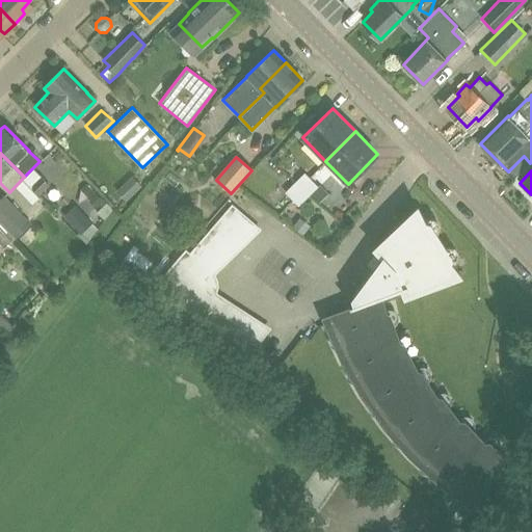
[(304,171),(285,192),(291,198),(310,178),(304,171)]
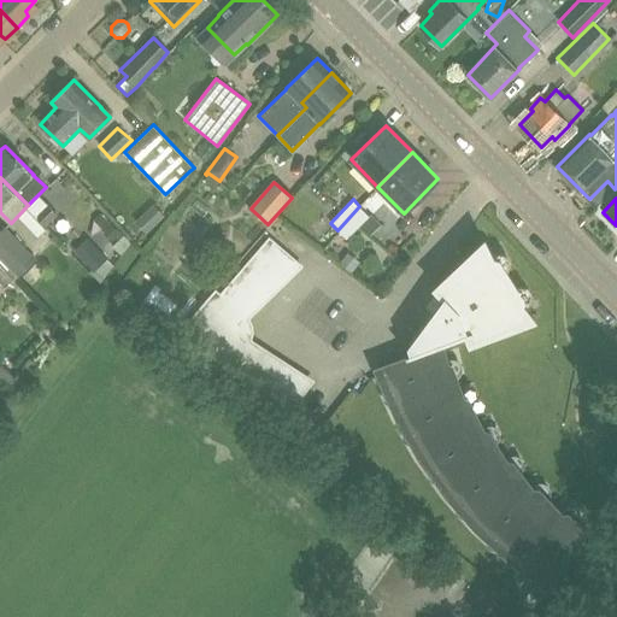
[(47,203),(34,215),(45,227),(46,227),(57,216),(58,213),(47,203)]
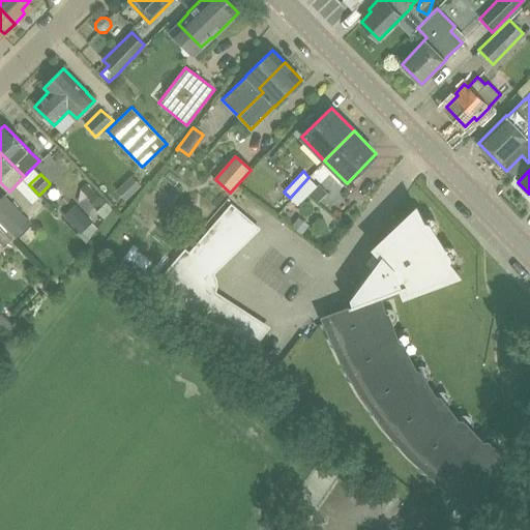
[(308,177),(290,198),(297,205),(308,194),(317,185),(308,177)]
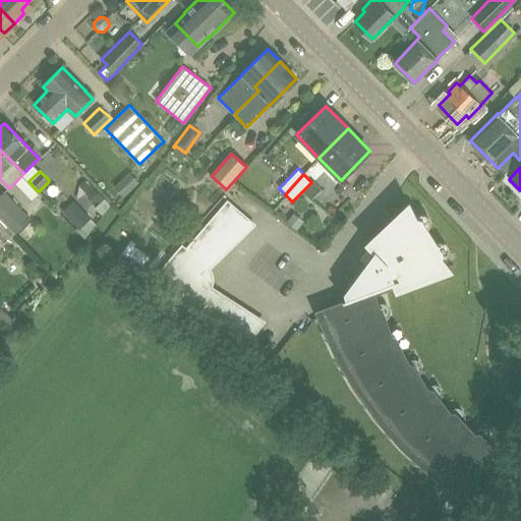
[(84,180),(78,185),(94,201),(100,196),(84,180)]
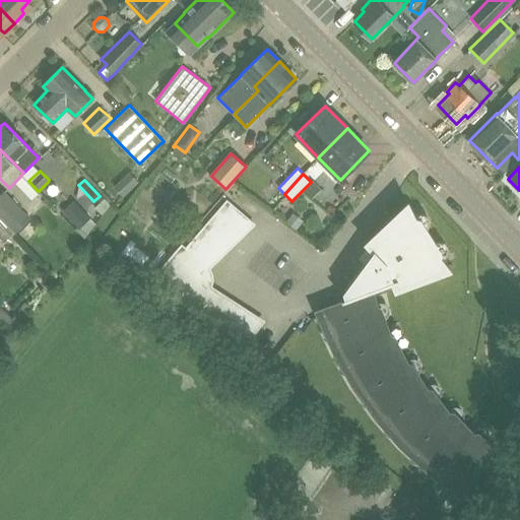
[(311,182),(303,190),(311,198),(321,188),(313,180),(311,182)]
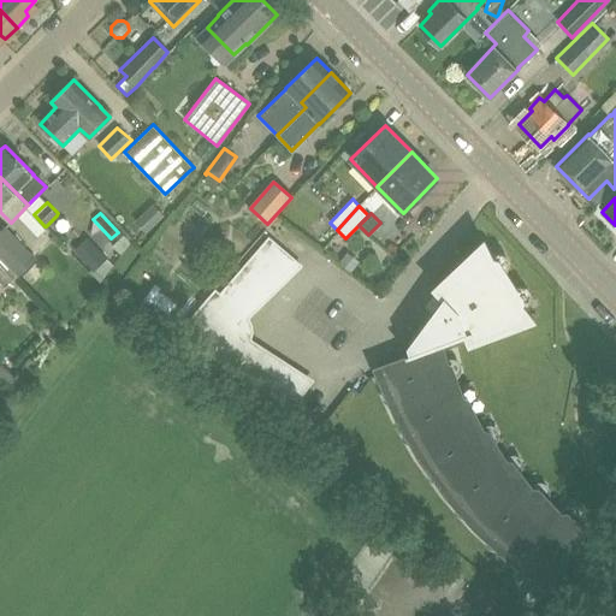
[(4,225),(0,229),(0,252),(21,273),(36,258),(4,225)]
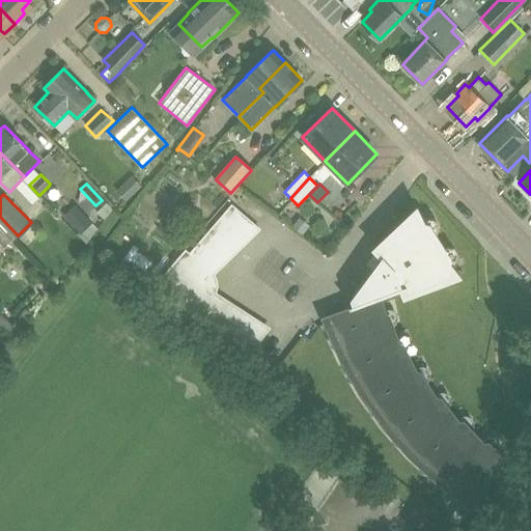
[(232,204),(223,215),(249,236),(258,227),(232,204)]
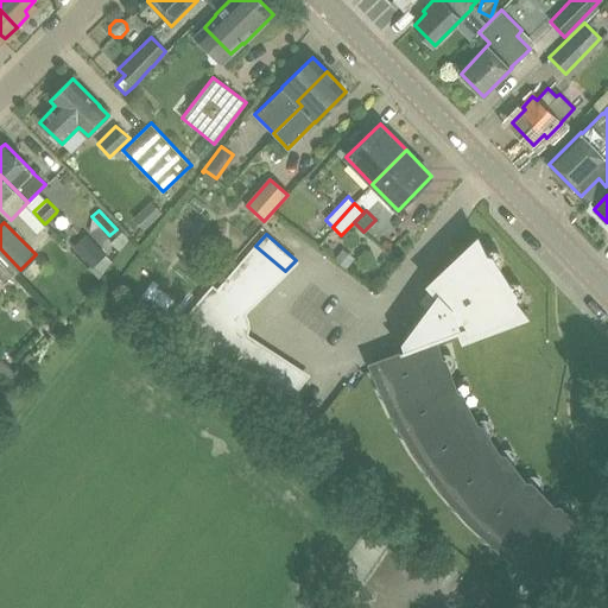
[(86,235),(73,247),(94,267),(106,255),(86,235)]
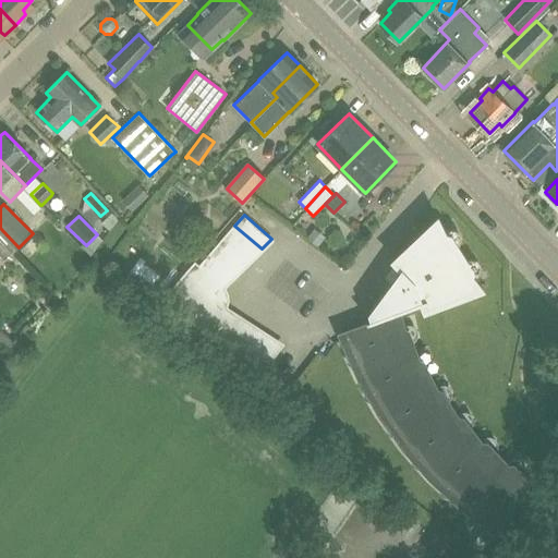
[(349,337),(365,375),(385,410),(409,443),(435,473),(465,500),(486,516),(490,520),(482,531),(472,544),(481,549),(495,530),(499,524),(506,514),(530,478),(529,477),(521,471),(520,472),(516,472),(494,449),(493,450),(488,450),(469,425),(469,426),(463,425),(447,399),(446,400),(441,398),(428,371),(426,371),(422,370),(412,340),(411,340),(407,338),(401,316),(399,311),(423,305),(425,310),(483,288),(465,267),(466,262),(468,262),(457,243),(456,243),(450,242),(438,218),(393,261),(401,268),(368,313),(371,318),(368,319),(370,322),(374,327),(349,337)]
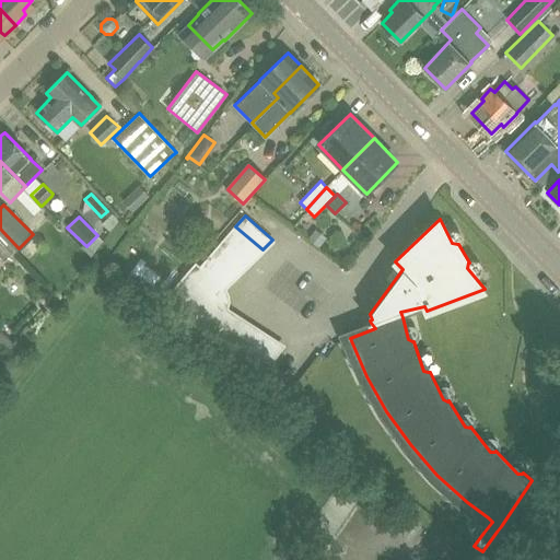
[(235,226),(228,236),(253,258),(263,249),(235,226)]
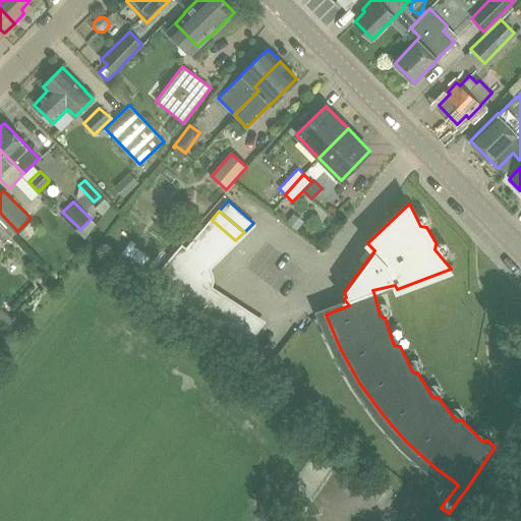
[(0,237),(5,242),(15,232),(16,232),(17,231),(0,213),(0,237)]
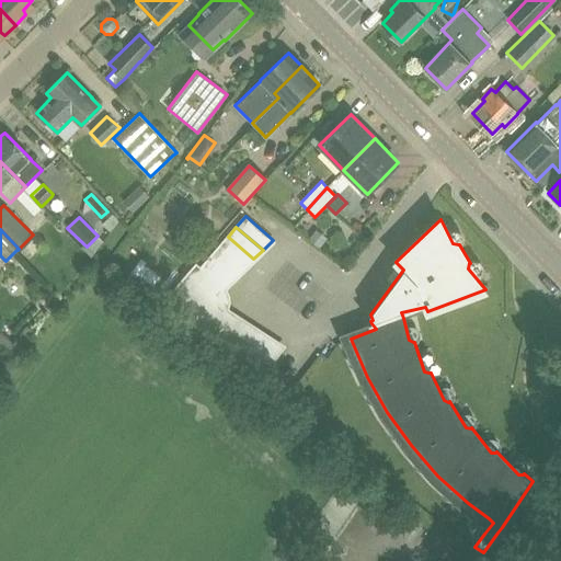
[(316,232),(310,240),(319,247),(325,240),(316,232)]
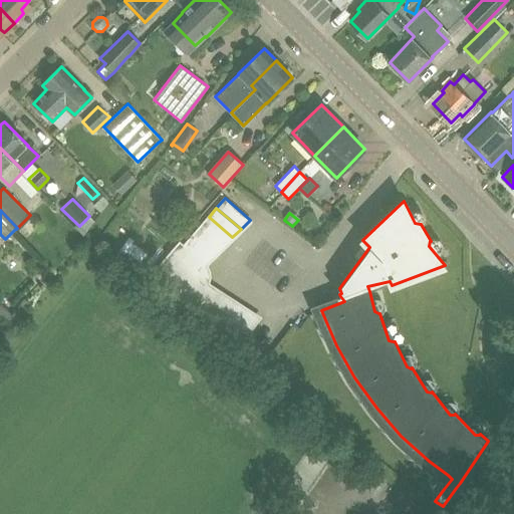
[(209,217),(201,226),(223,246),(232,237),(209,217)]
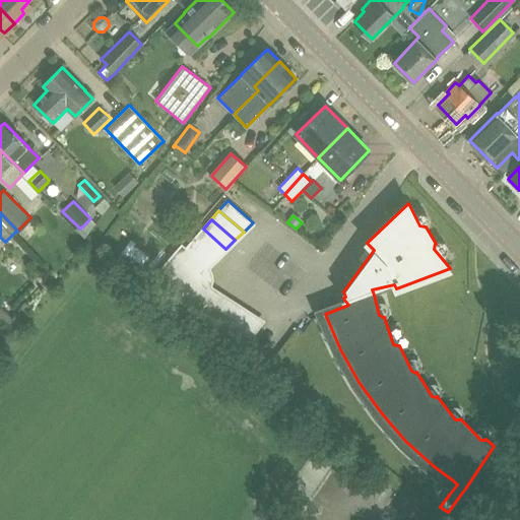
[(203,229),(195,238),(217,257),(225,249),(203,229)]
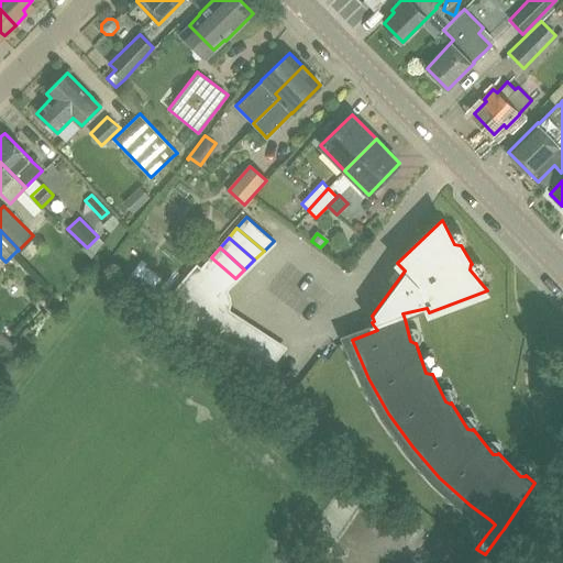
[(211,257),(202,268),(225,288),(235,278),(211,257)]
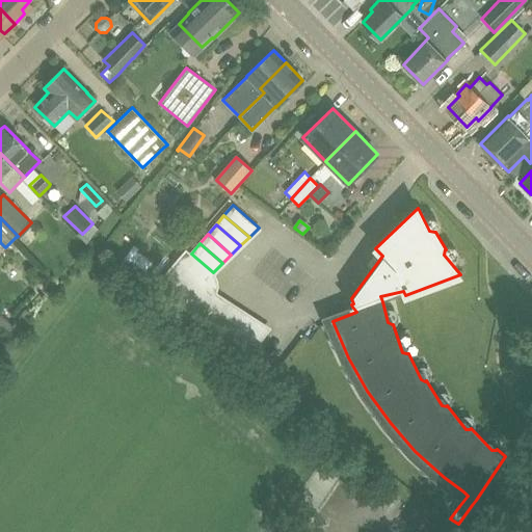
[(187,249),(179,260),(204,282),(213,272),(191,254),(187,249)]
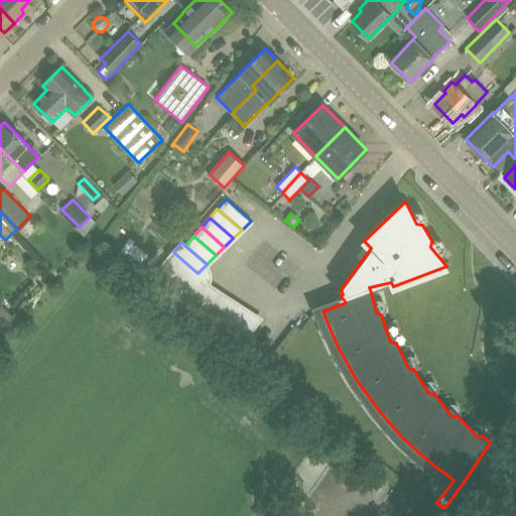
[(126,254),(141,265),(149,256),(133,244),(126,254)]
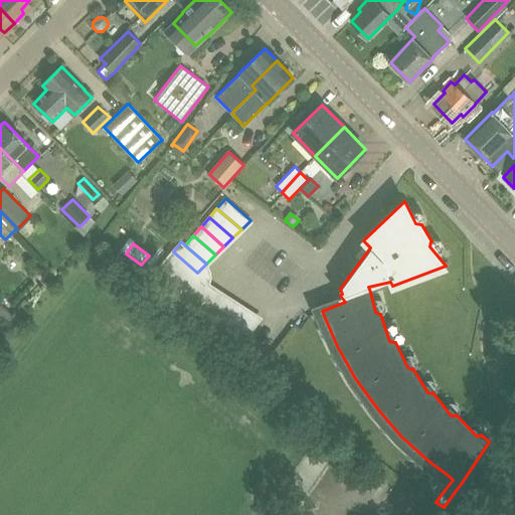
[(173,251),(148,280),(177,305),(197,279),(197,278),(196,273),(197,273),(173,251)]
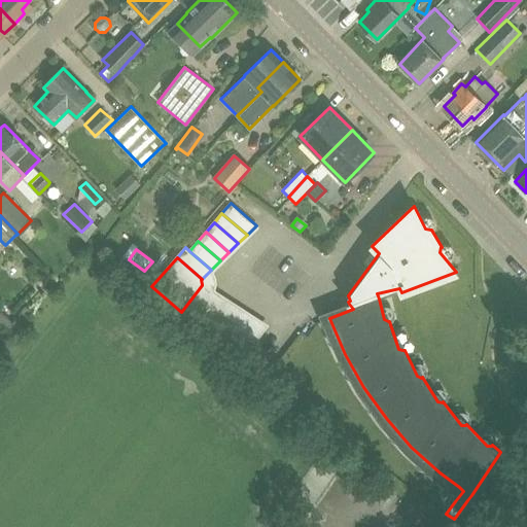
[(202,285),(181,312),(190,320),(194,316),(213,291),(202,285)]
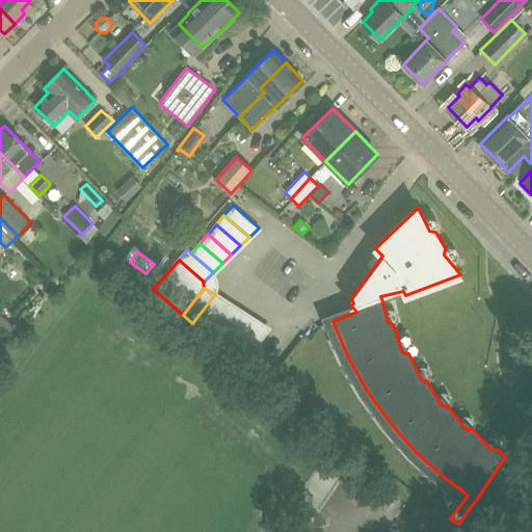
[(215,294),(195,319),(207,327),(224,301),(215,294)]
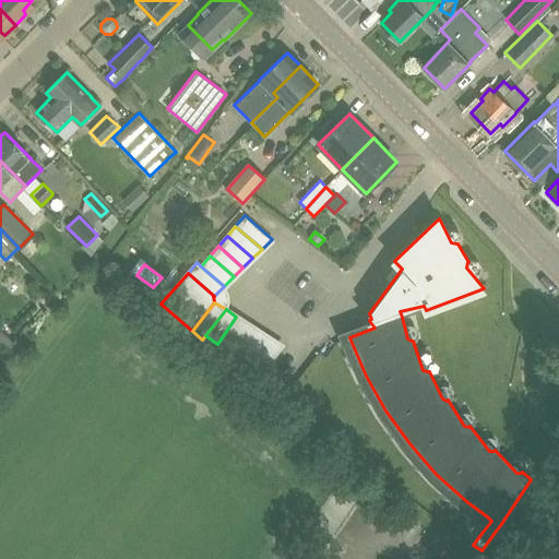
[(236,317),(217,344),(227,352),(248,323),(236,317)]
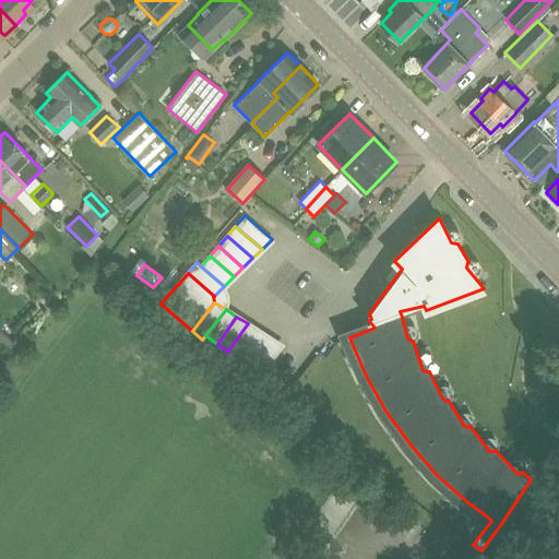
[(248,323),(227,352),(238,359),(259,331),(248,323)]
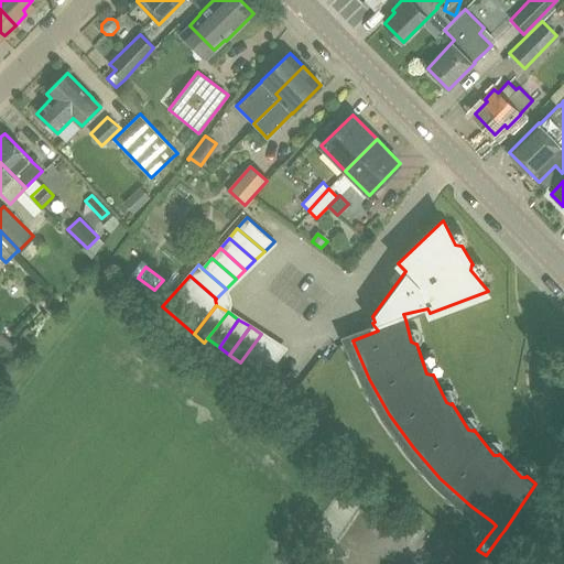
[(0,334),(0,347),(13,359),(32,334),(25,329),(12,346),(0,334)]
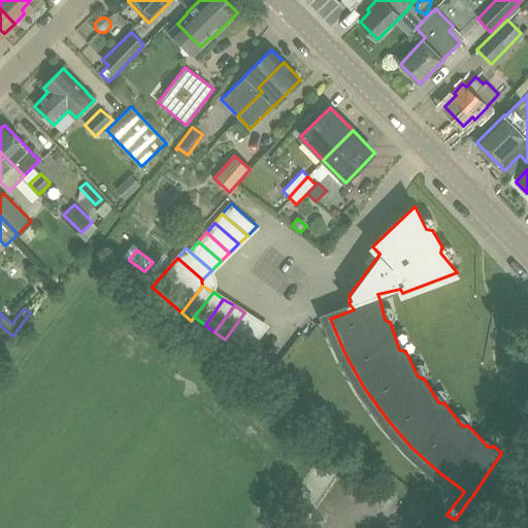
[(244,312),(225,339),(235,347),(255,320),(244,312)]
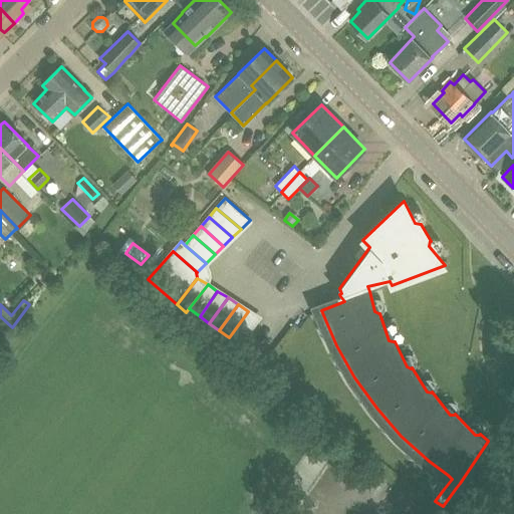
[(248,311),(229,337),(239,344),(260,318),(248,311)]
